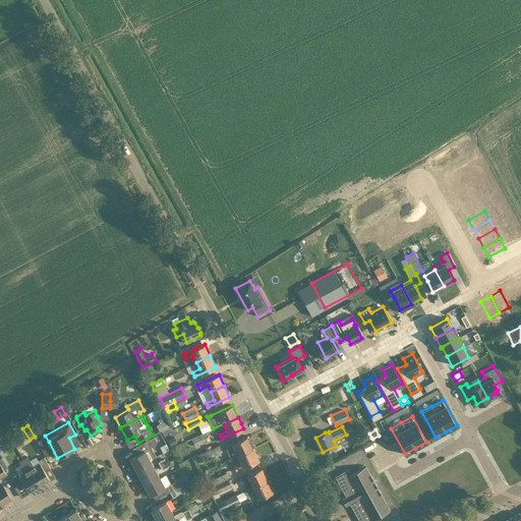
[(210,440),(206,431),(190,439),(194,447),(210,440)]
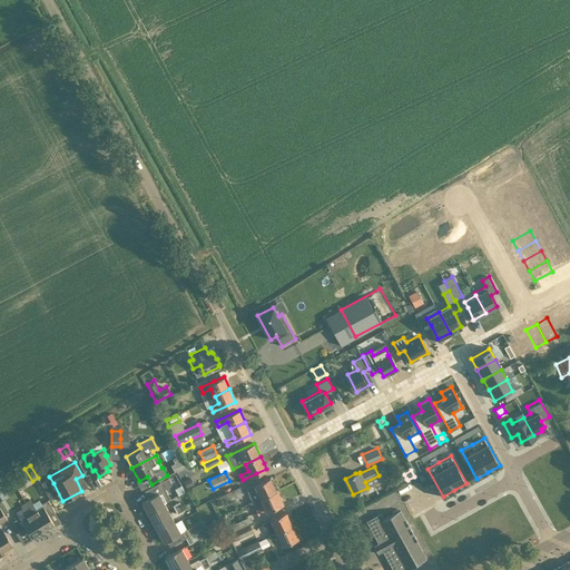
[(252,502),(261,498),(276,491),(271,477),(246,489),(252,502)]
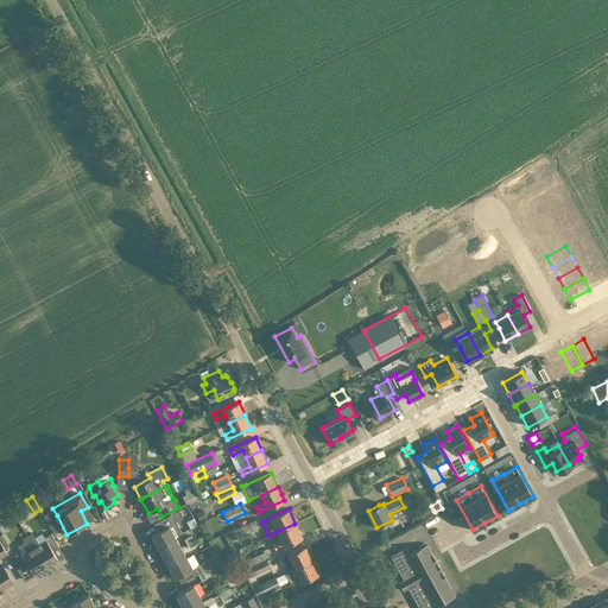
[(16,514),(20,520),(29,515),(24,510),(16,514)]
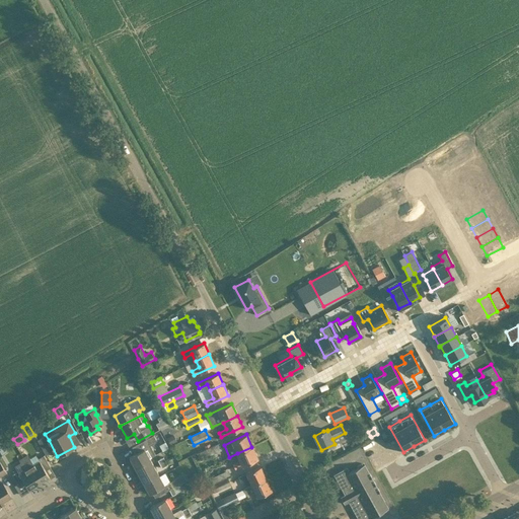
[(135,454),(129,457),(135,466),(149,458),(156,454),(150,445),(155,442),(156,440),(153,435),(132,447),(135,453),(135,454)]
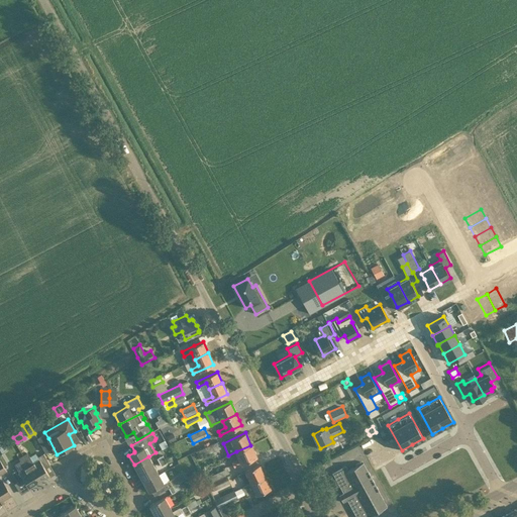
[(173,433),(167,436),(170,443),(176,440),(173,433)]
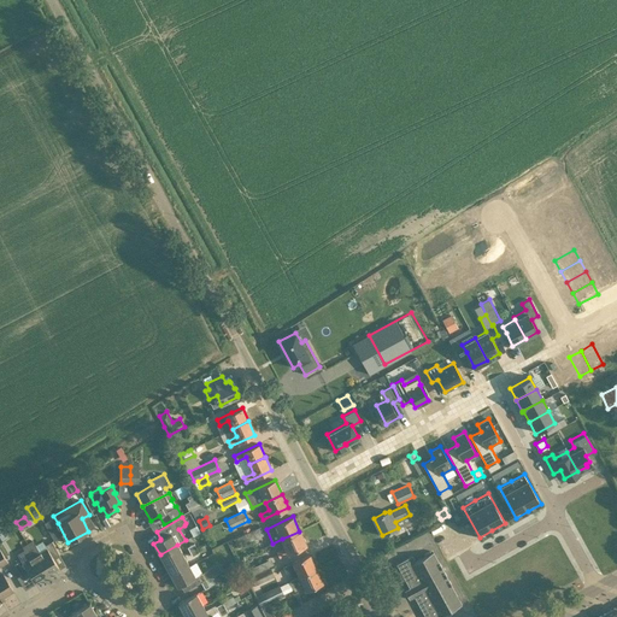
[(259,527),(234,539),(238,547),(264,535),(259,527)]
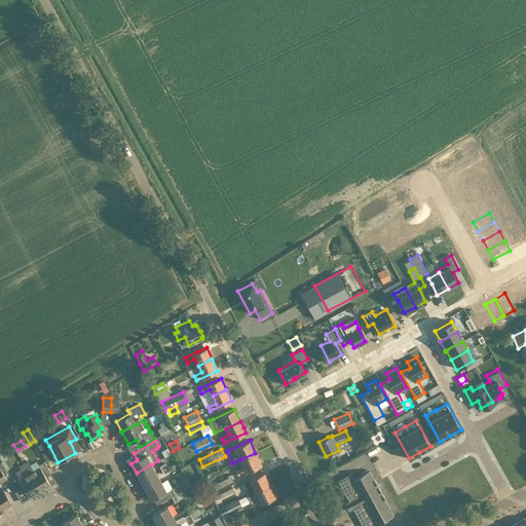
[(337,465),(342,476),(351,472),(352,476),(357,474),(354,468),(360,465),(360,467),(371,463),(366,452),(337,465)]
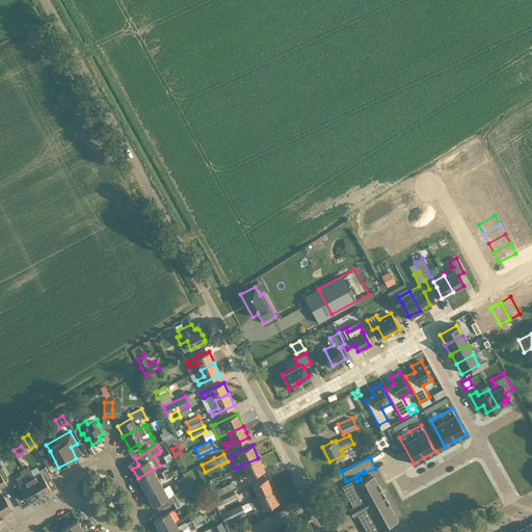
[(238,475),(241,480),(264,470),(258,458),(243,464),(246,472),(238,475)]
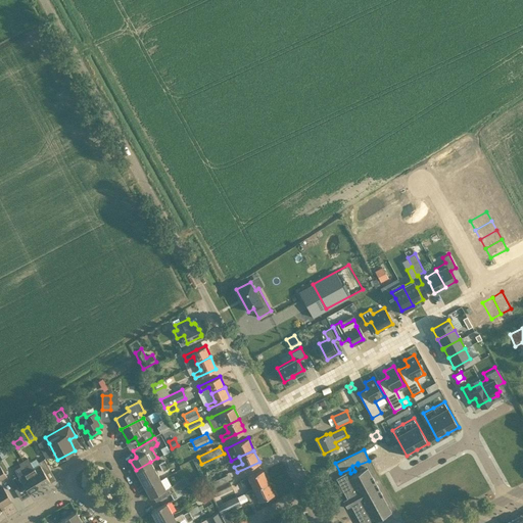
[(39,486),(49,480),(45,473),(50,470),(45,461),(44,459),(38,462),(40,465),(34,468),(31,462),(30,462),(26,465),(39,486)]
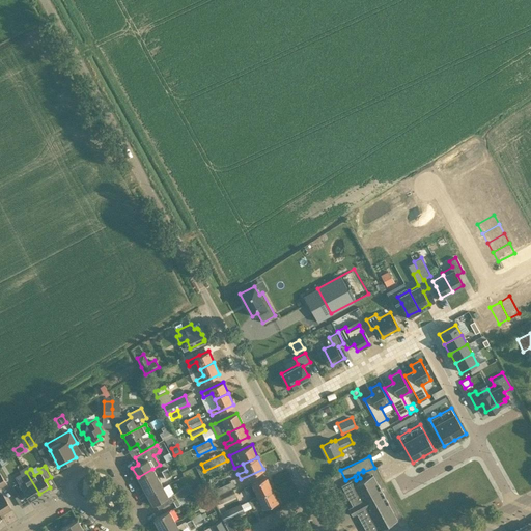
[(29,500),(39,494),(26,472),(24,467),(19,470),(21,473),(15,476),(19,482),(12,485),(20,496),(25,493),(29,500)]
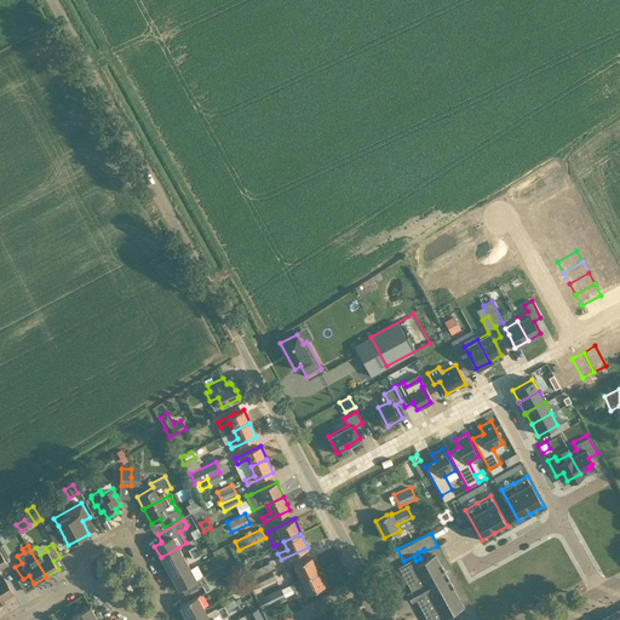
[(184,557),(178,547),(161,557),(167,568),(184,557)]
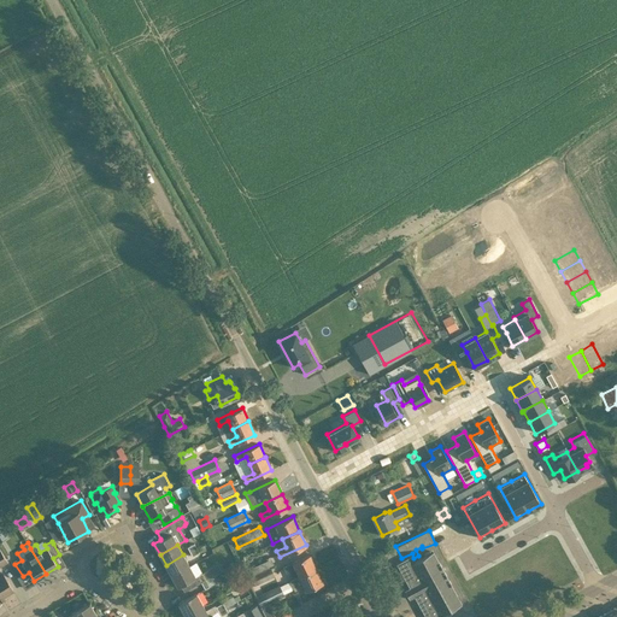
[(0,597),(13,589),(1,571),(0,570),(0,564),(7,560),(0,548),(0,597)]
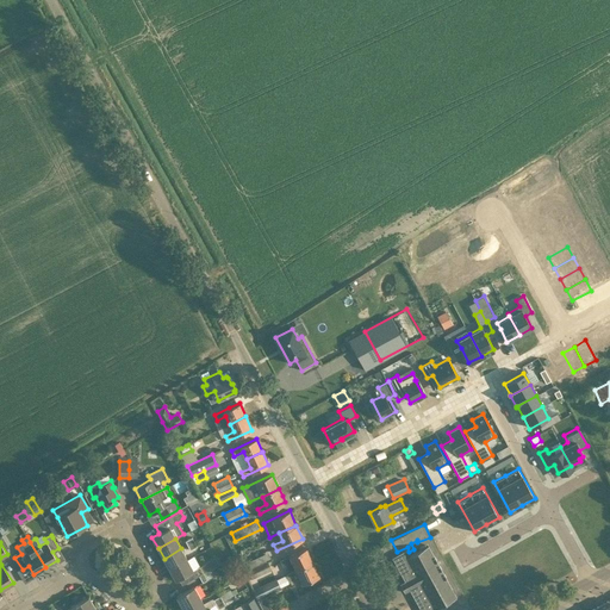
[(436,609),(456,597),(428,546),(411,555),(408,549),(392,558),(405,582),(410,590),(421,609),(436,609)]
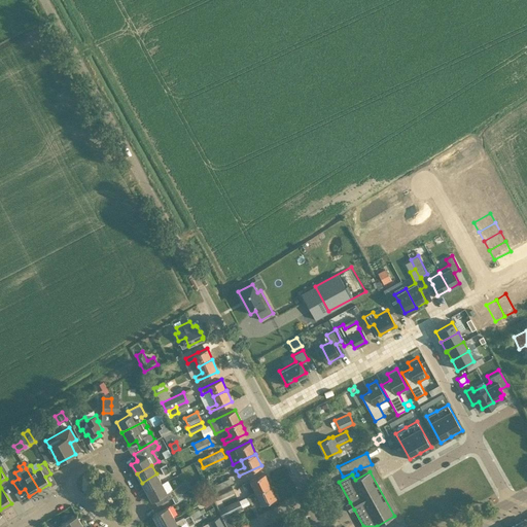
[(271,485),(265,472),(242,484),(244,489),(252,485),(255,492),(271,485)]
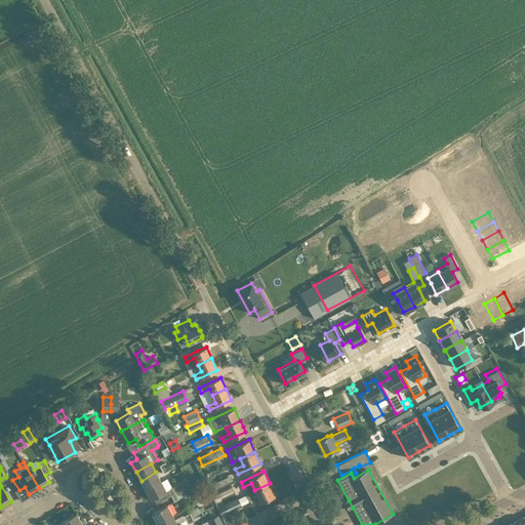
[(161,482),(156,472),(142,481),(147,490),(161,482)]
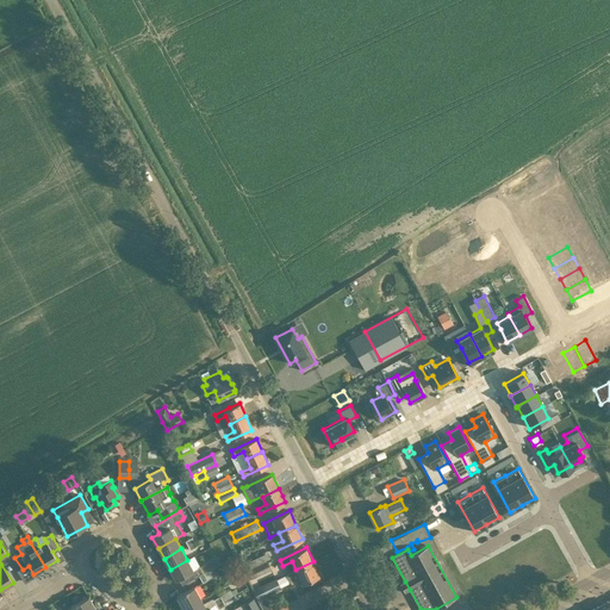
[(247,570),(267,560),(271,559),(268,552),(241,565),(244,572),(247,570)]
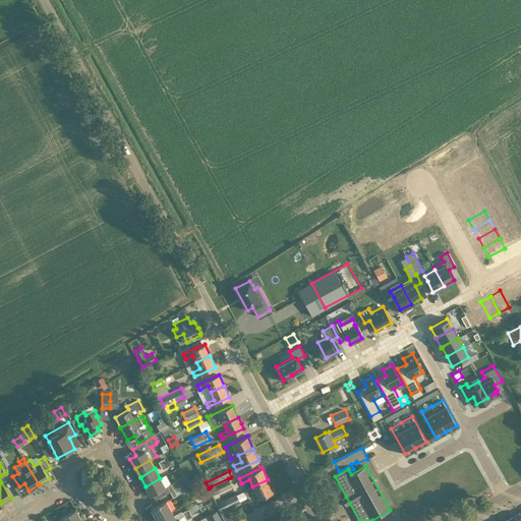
[(171,483),(174,489),(179,486),(187,482),(187,481),(184,476),(175,481),(171,483)]
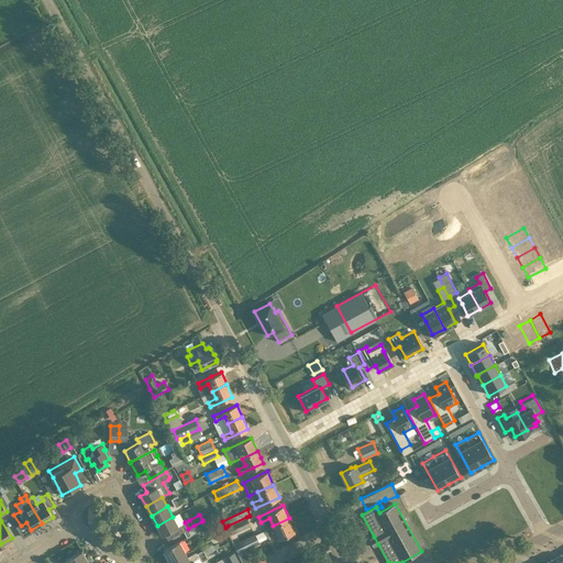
[(163,536),(178,527),(173,517),(157,526),(163,536)]
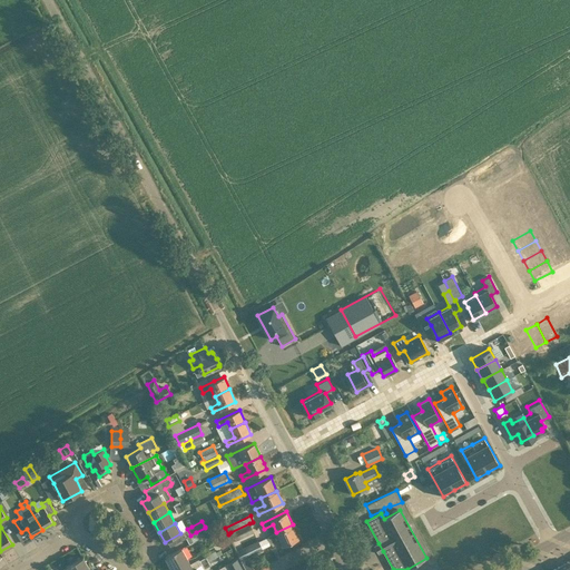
[(254,532),(249,523),(231,532),(235,541),(254,532)]
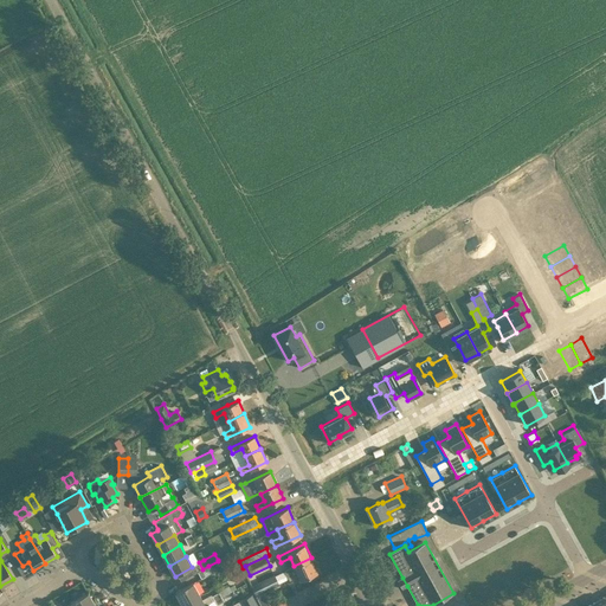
[(294,566),(284,571),(291,584),(317,572),(311,558),(294,566)]
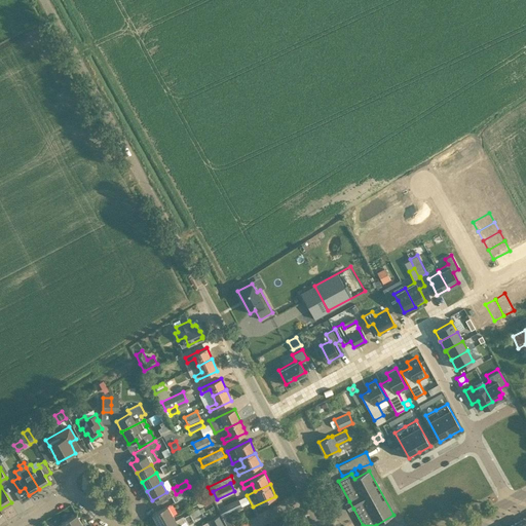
[(184,497),(181,491),(176,494),(179,499),(184,497)]
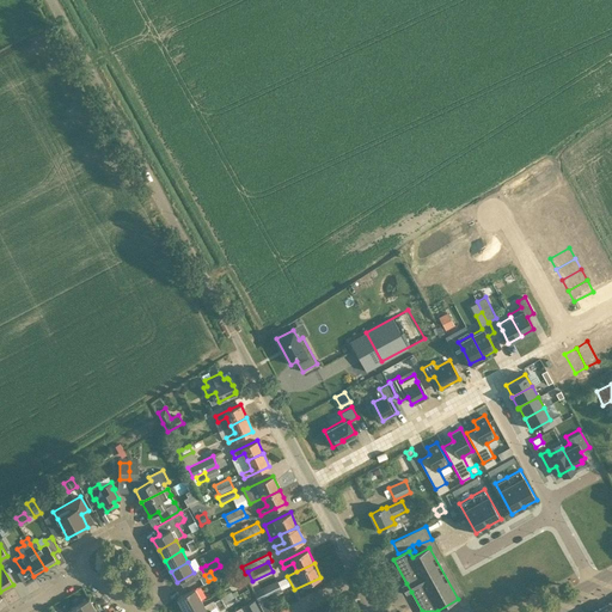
[(282,591),(277,581),(254,592),(258,603),(282,591)]
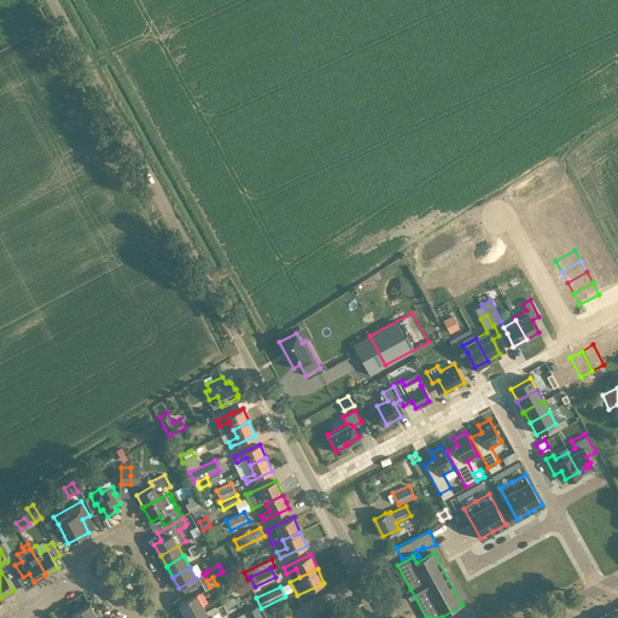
[(203,606),(197,594),(179,604),(185,616),(203,606)]
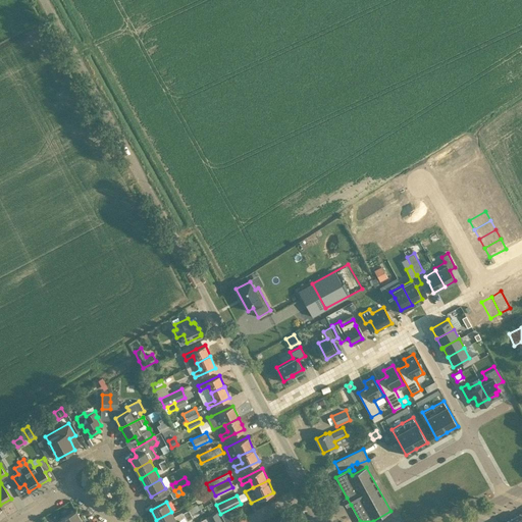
[(61,518),(62,521),(76,521),(81,520),(75,510),(61,518)]
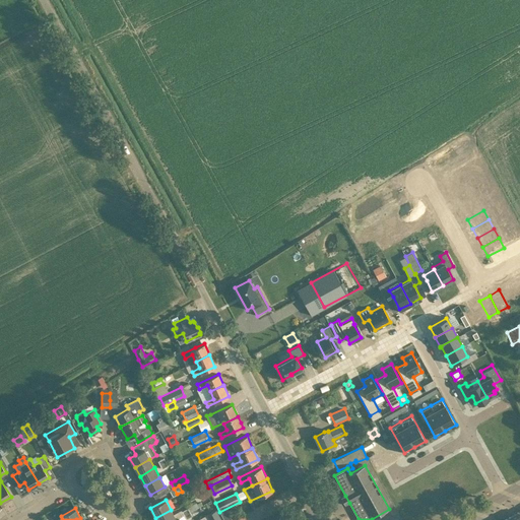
[(176,519),(171,510),(155,518),(156,519),(175,519),(179,518),(179,517),(176,519)]
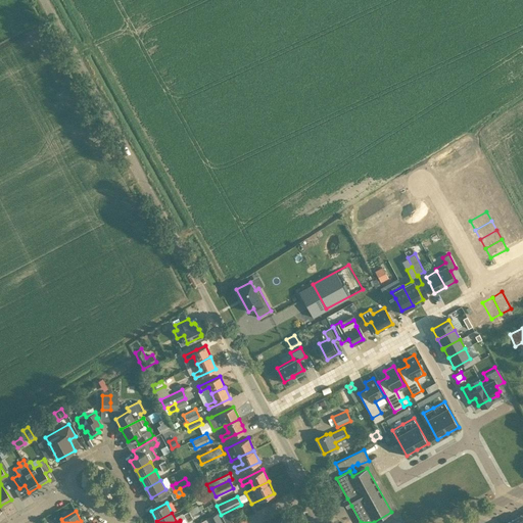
[(200,522),(207,522),(211,521),(219,517),(217,513),(200,522)]
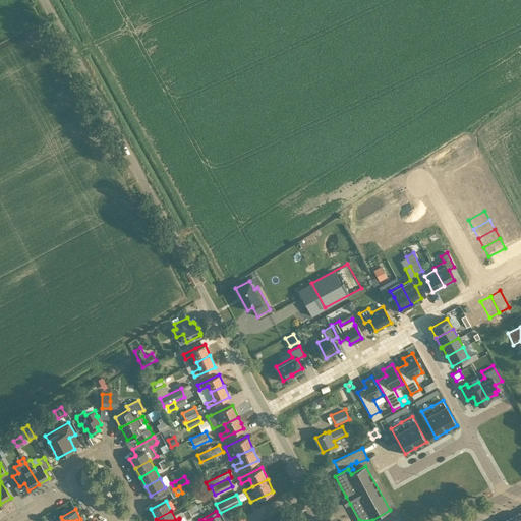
[(520,520),(520,512),(504,520),(520,520)]
